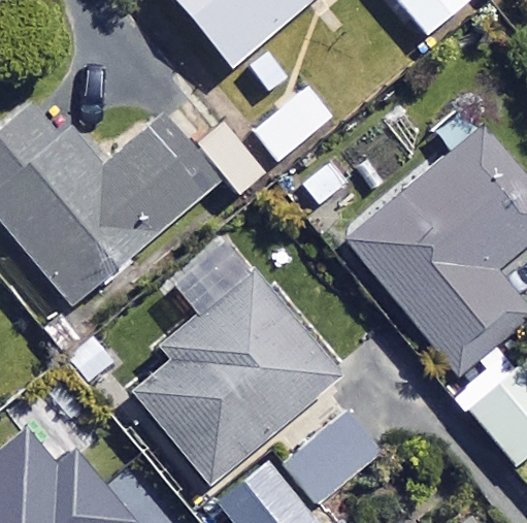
[(170,0),(230,70),(313,0),(170,0)]
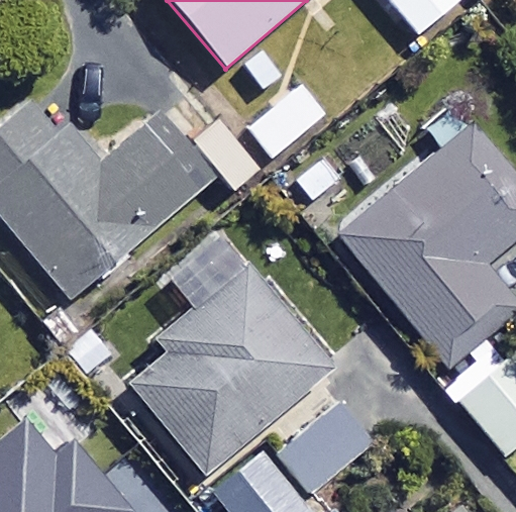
[(388,0),(419,35),(461,0),(388,0)]
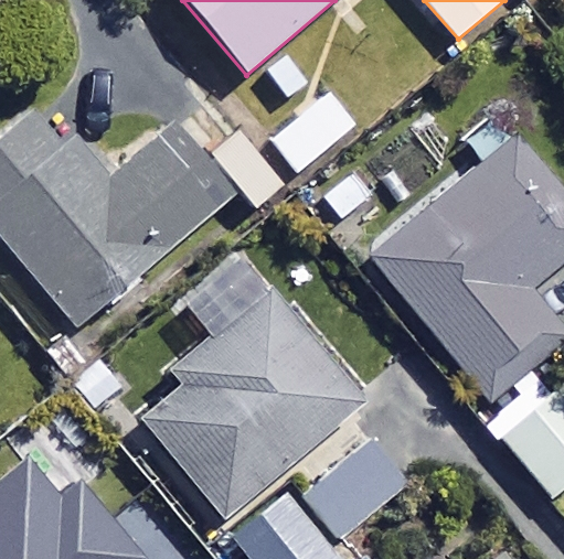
[(353,128),(323,90),(266,136),(296,173),(353,128)]
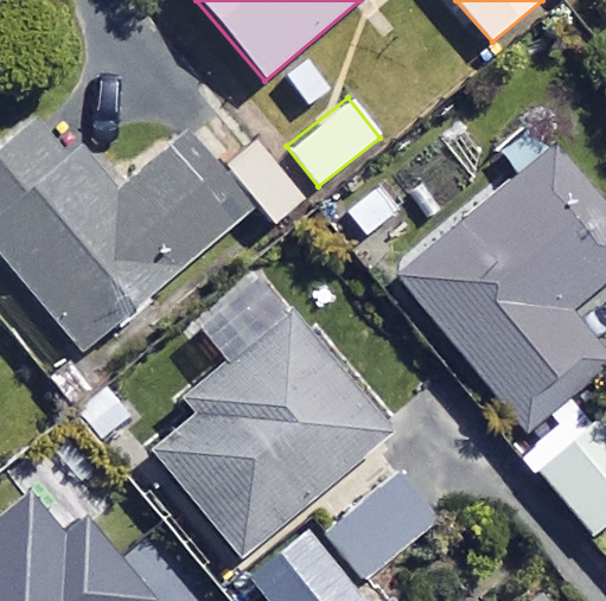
[(76,170),(40,126),(0,158),(0,253),(83,356),(254,218),(187,138),(121,192),(91,157),(76,170)]
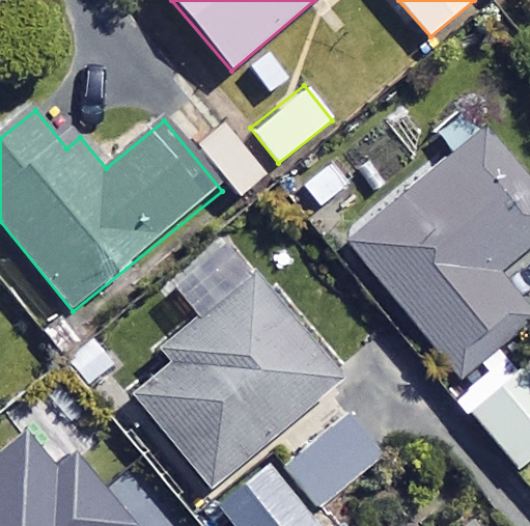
[(351,243),(461,376),(529,316),(529,301),(502,268),(529,244),(529,198),(478,136),(351,243)]
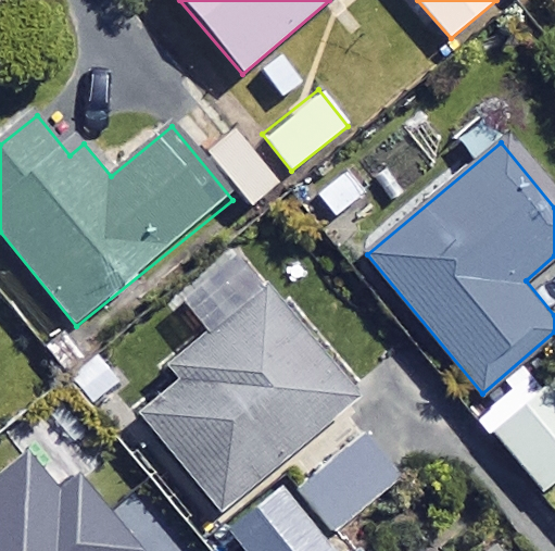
[(358,402),(267,292),(174,370),(185,383),(142,418),(223,515),(358,402)]
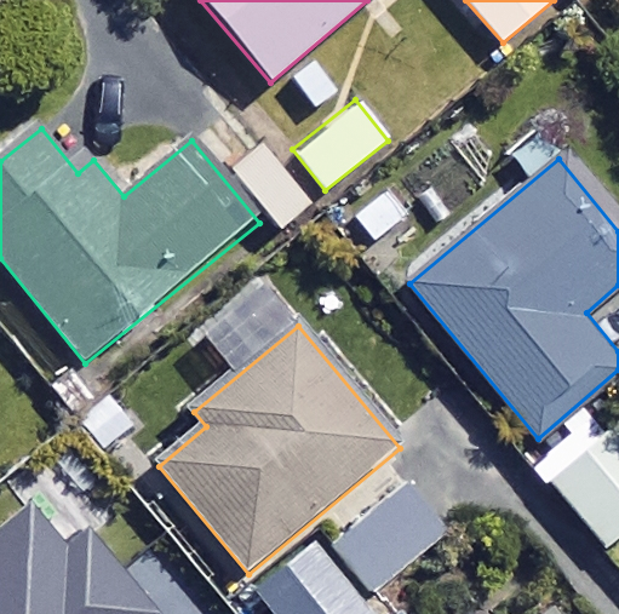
[(618,538),(618,440),(589,411),(532,469),(611,547),(618,538)]
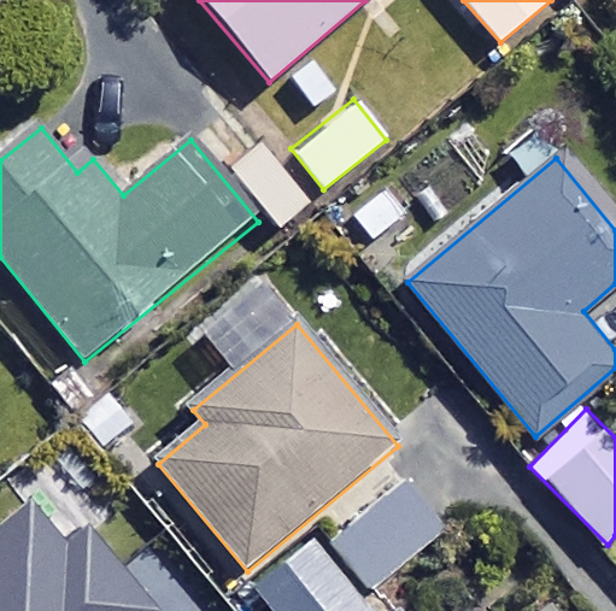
[(446,528),(400,473),(326,534),(371,589),(446,528)]
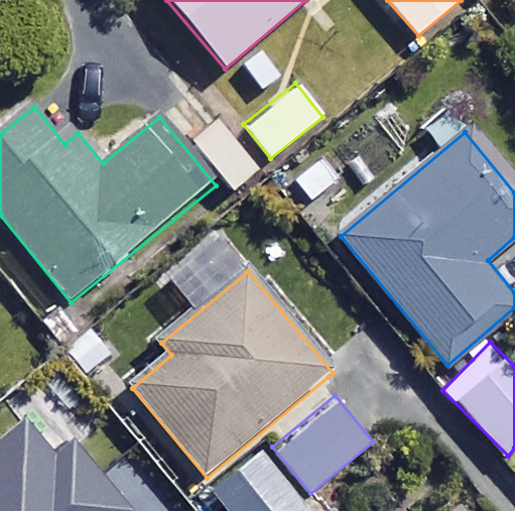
[(0,510),(123,510),(132,504),(72,431),(53,445),(26,413),(0,434),(0,510)]
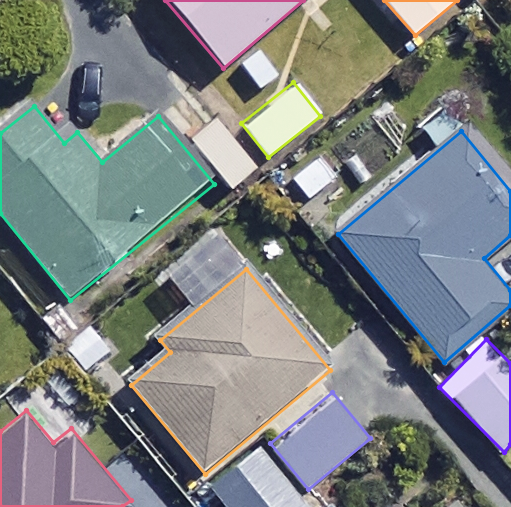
[(308,506),(259,444),(208,484),(225,506),(308,506)]
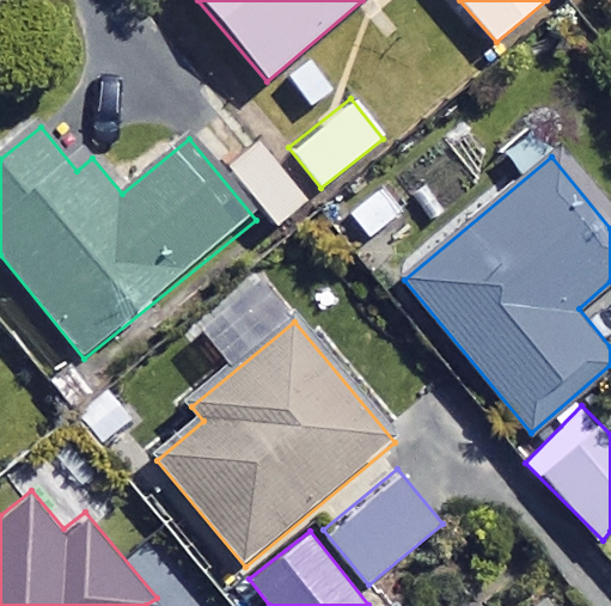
All buildings are outlined.
